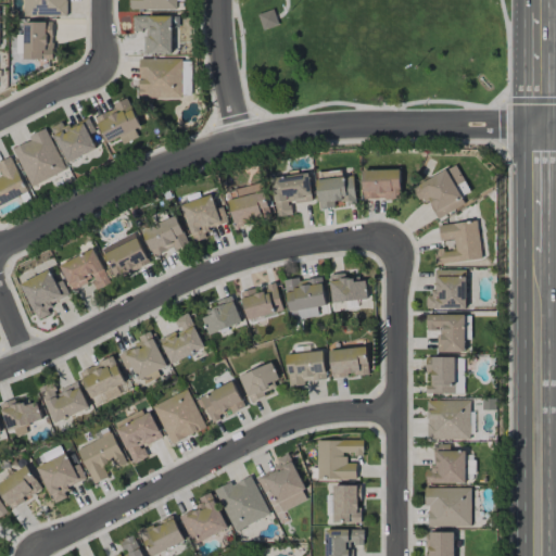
[(278,25),(273,9),(257,14),(263,29),(278,25)]
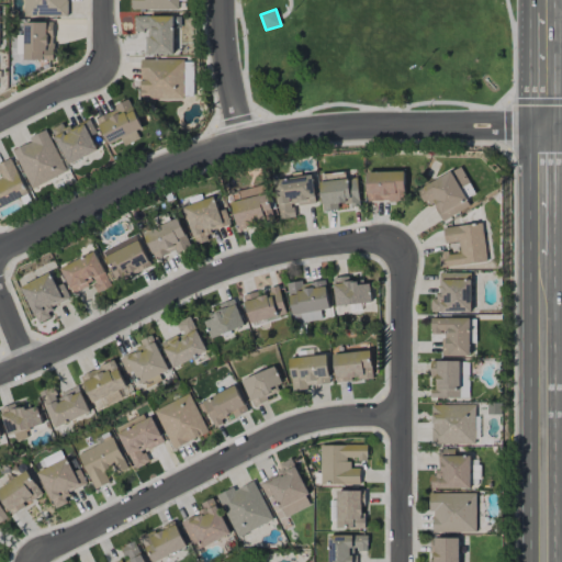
[(172,15),(134,17),(134,32),(145,32),(145,55),(173,54),(172,15)]
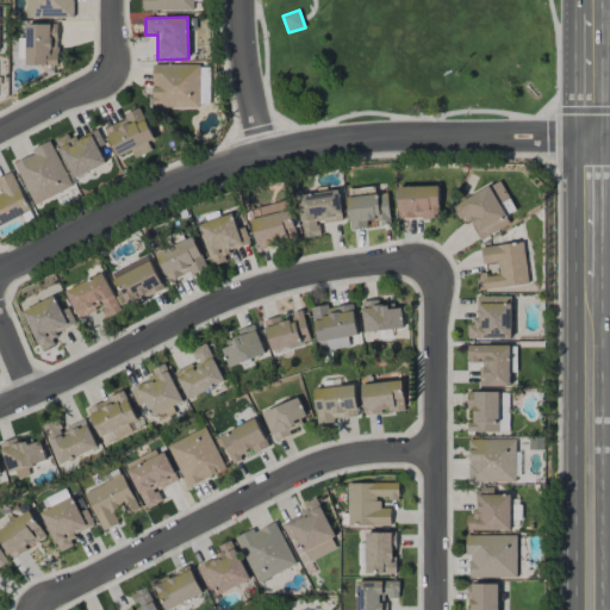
[(58,24),(26,24),(25,64),(57,66),(58,24)]
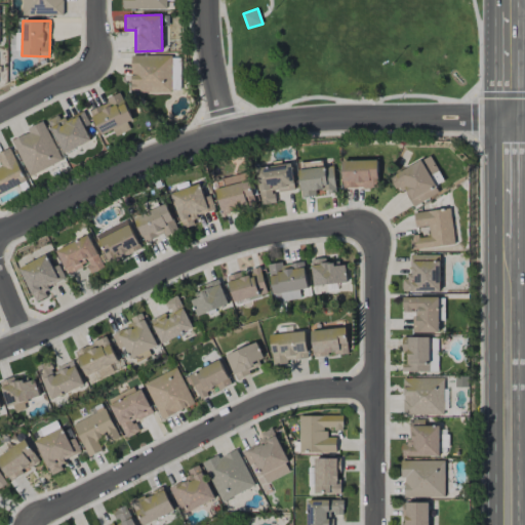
[(170,93),(171,56),(131,55),(131,92),(170,93)]
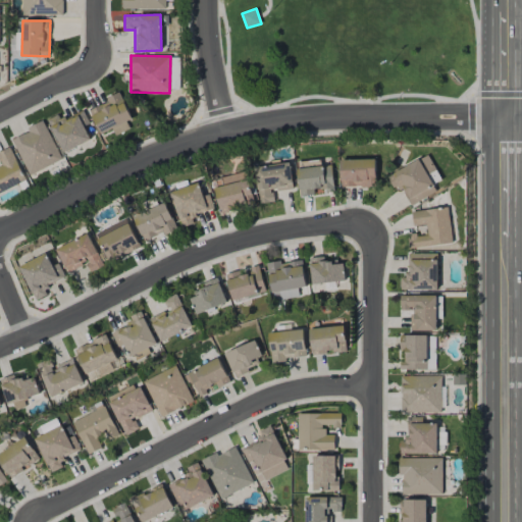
[(179,58),(171,57),(170,89),(179,90),(179,58)]
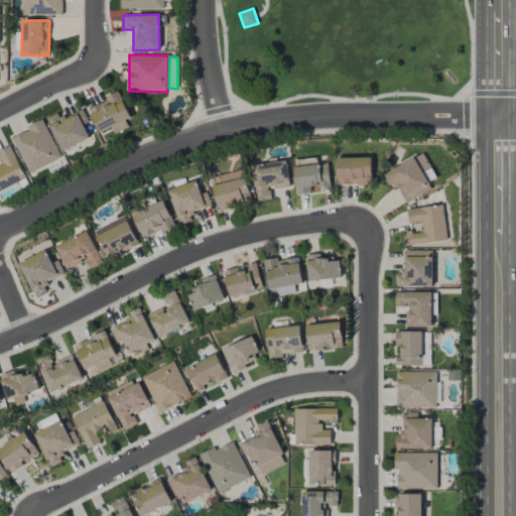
[(114,133),(128,128),(125,120),(130,118),(120,94),(88,107),(99,133),(112,128),(114,133)]
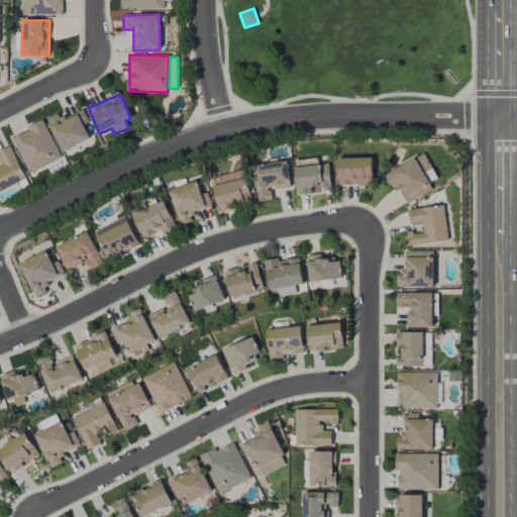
[(63,151),(90,138),(84,125),(89,122),(83,109),(63,119),(60,112),(47,118),(63,151)]
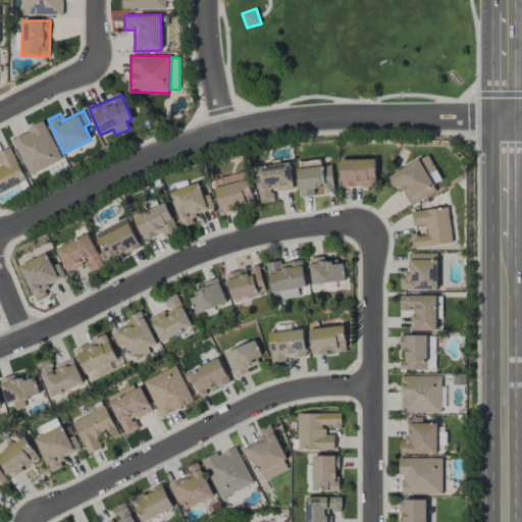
[(30,175),(62,160),(43,120),(28,127),(30,132),(12,140),(30,175)]
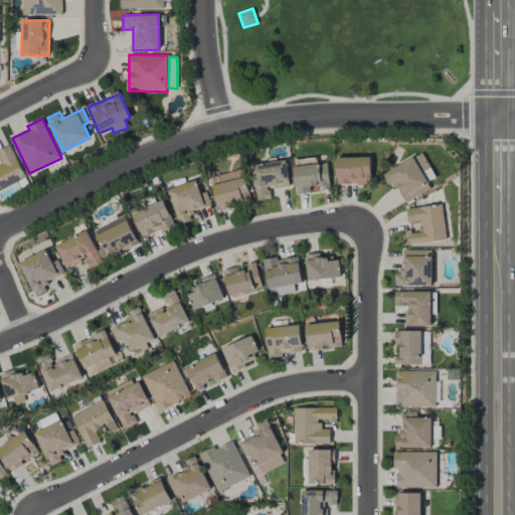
[(0,190),(25,180),(11,145),(0,149),(0,160),(2,164),(0,164),(0,190)]
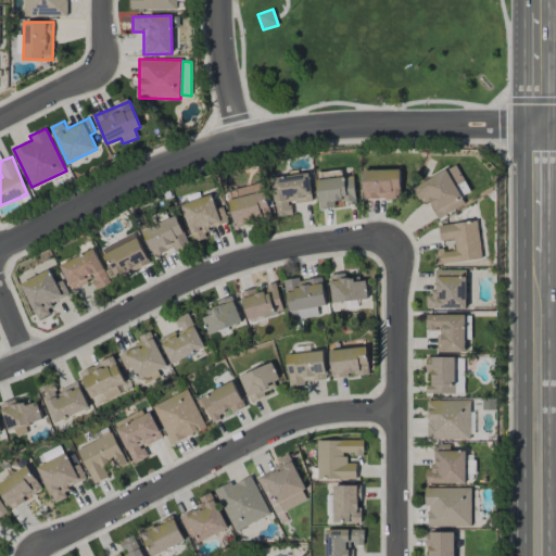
[(428,201),(437,218),(465,204),(460,196),(469,192),(456,165),(413,186),(421,203),(428,201)]
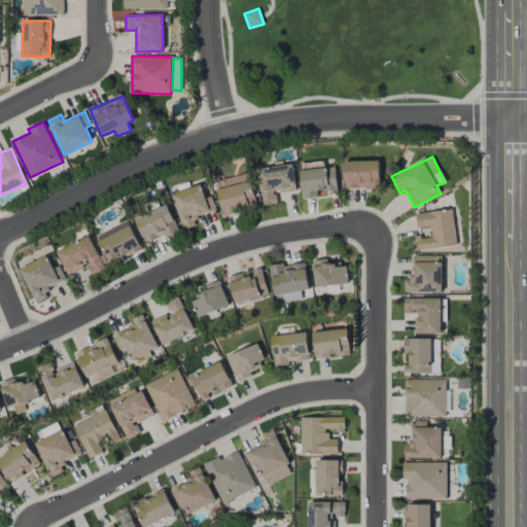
[(344,189),(379,188),(379,161),(343,162),(344,189)]
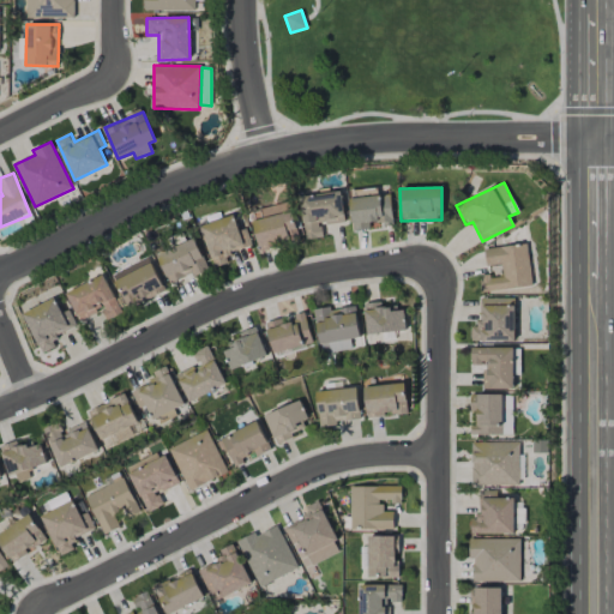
[(344,222),(341,192),(300,197),(305,240),(321,238),(320,224),(344,222)]
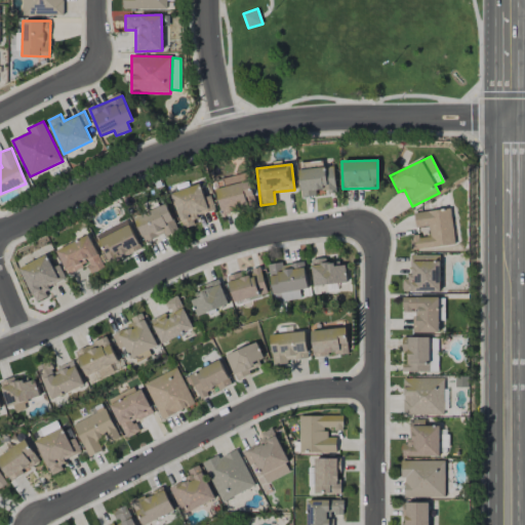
[(332,165),(297,171),(303,198),(336,192),(332,165)]
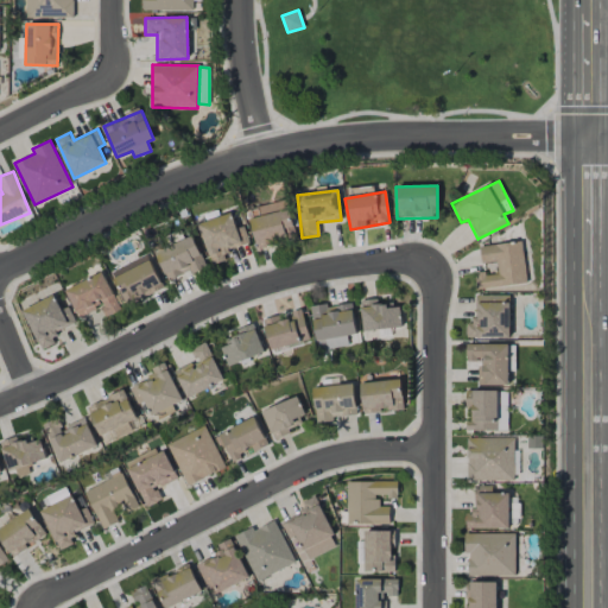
[(297,238),(287,200),(259,207),(261,217),(251,220),(258,247),(297,238)]
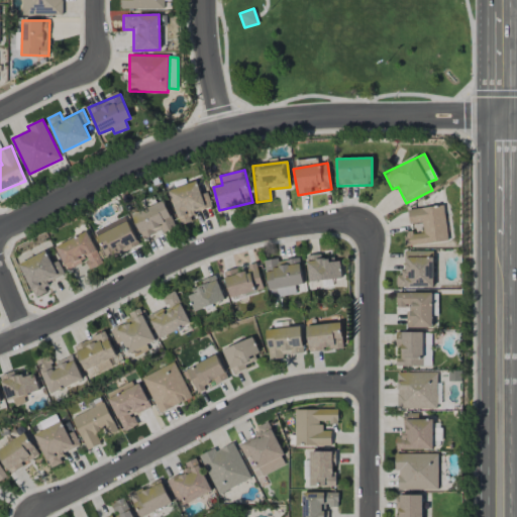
[(201,194),(197,182),(169,190),(180,225),(194,221),(192,212),(212,206),(207,192),(201,194)]
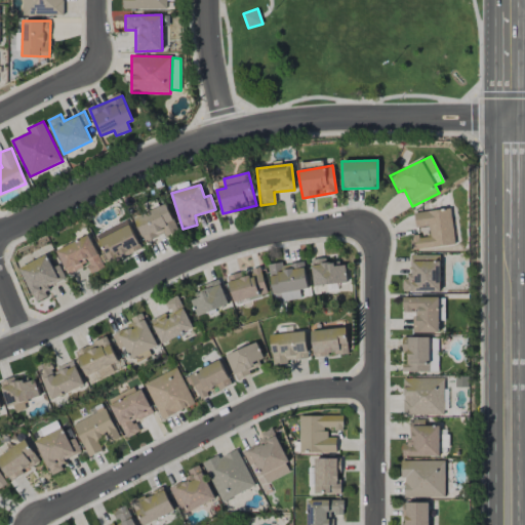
[(146,243),(164,235),(165,237),(178,231),(166,204),(134,218),(146,243)]
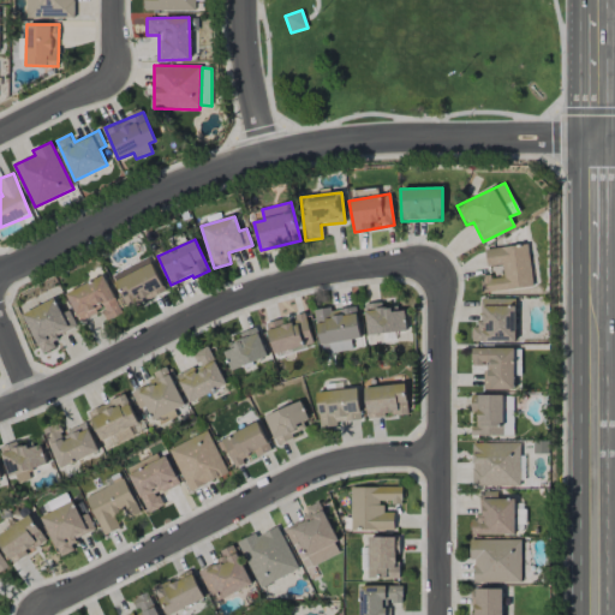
[(532,287),(530,267),(532,266),(530,244),(485,249),(487,267),(502,266),(503,276),(482,279),(483,292),(532,287)]
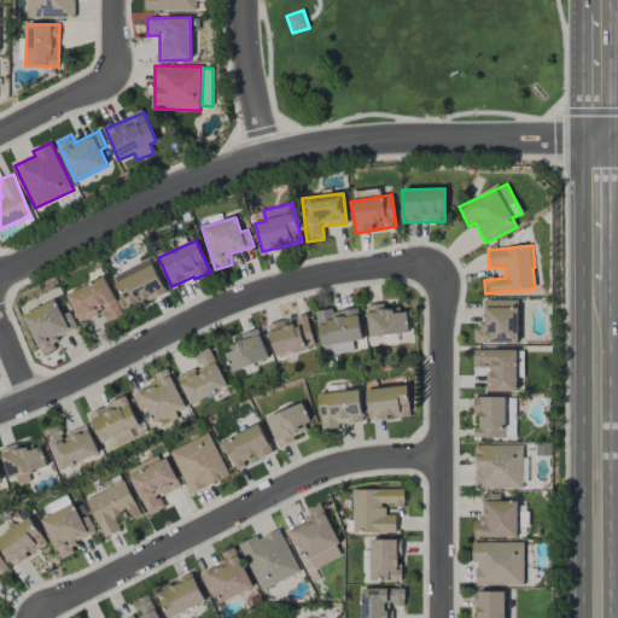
[(153,266),(141,270),(139,264),(112,275),(128,310),(165,293),(153,266)]
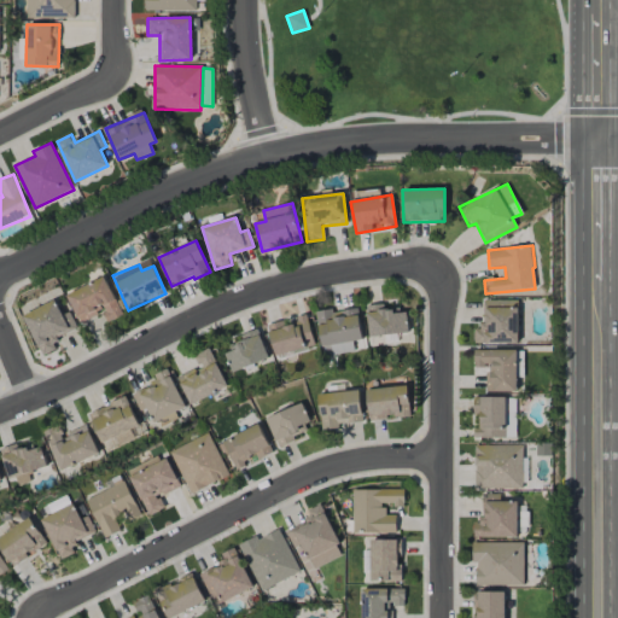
[(123,315),(105,278),(66,296),(80,324),(101,313),(108,322),(123,315)]
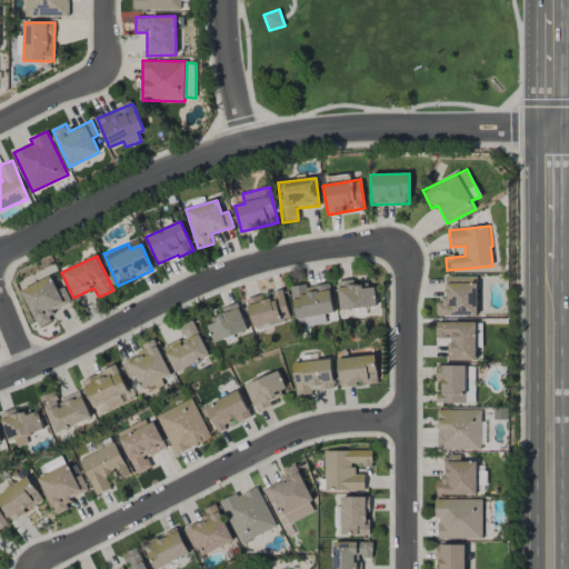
[(38,328),(51,321),(48,313),(71,302),(63,287),(57,289),(51,276),(20,290),(38,328)]
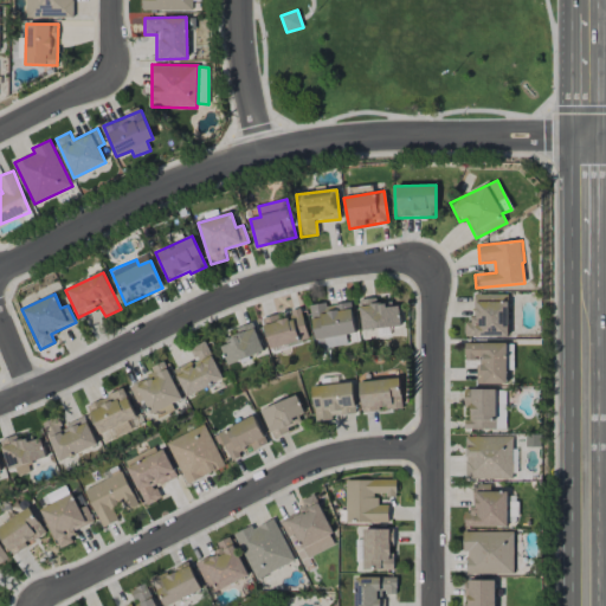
[(464,336),(508,336),(508,294),(472,295),(474,322),(464,322),(464,336)]
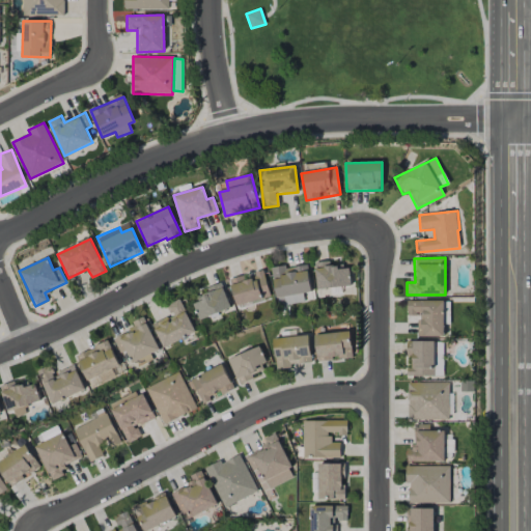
[(314,262),(316,289),(351,286),(348,266),(330,267),(329,260),(314,262)]
